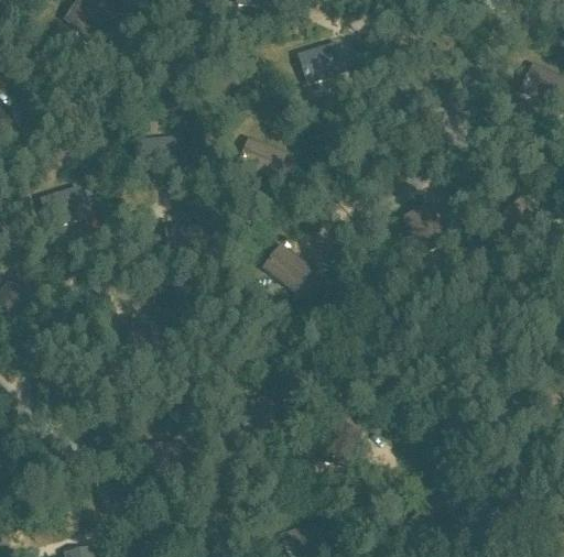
[(96,44),(115,19),(91,0),(77,0),(63,18),(96,44)]
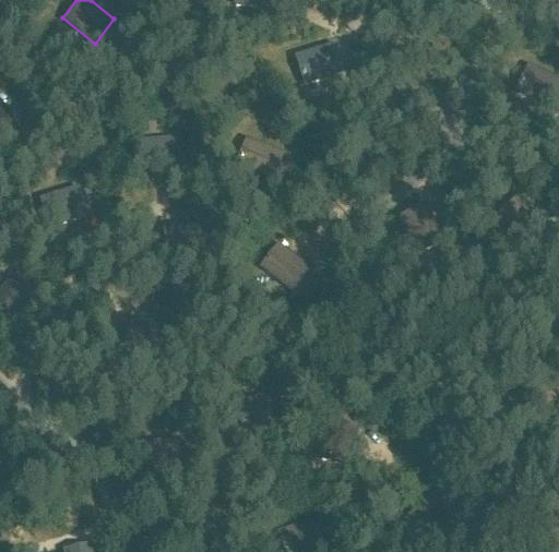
[(295,52),(304,82),(343,70),(334,40),(295,52)]
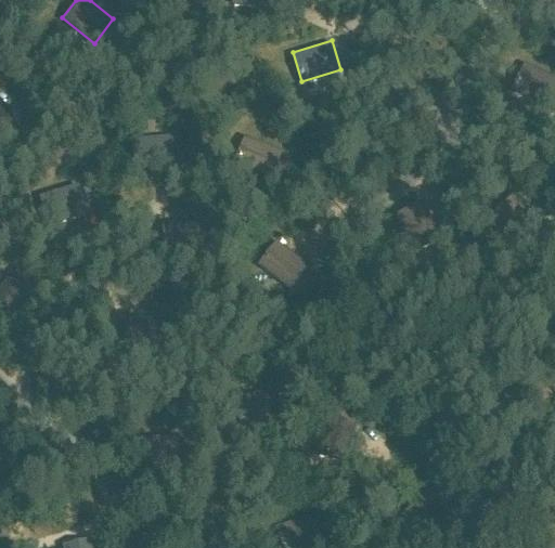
[(554,88),(554,74),(525,60),(512,88),(549,106),(554,88)]
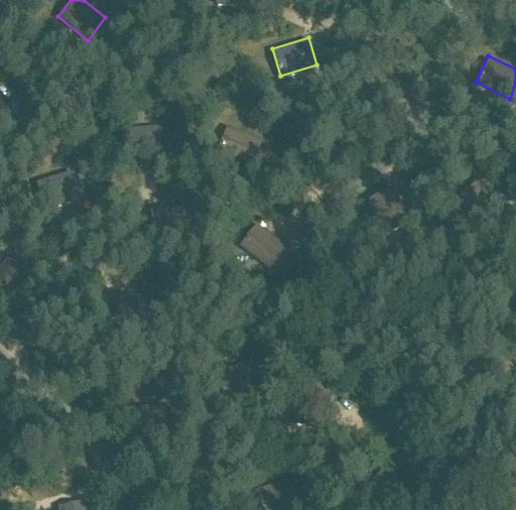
[(122,126),(125,155),(162,151),(159,123),(122,126)]
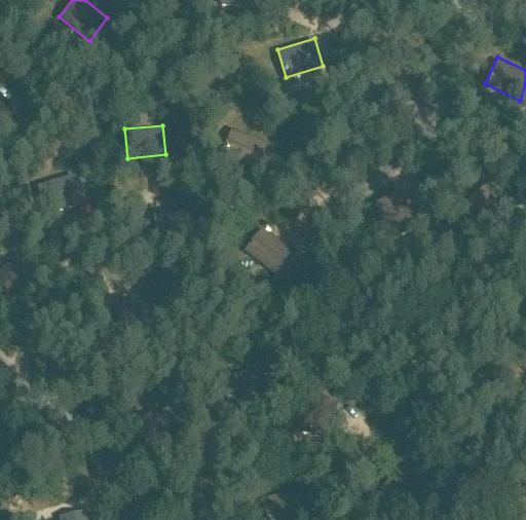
[(231,126),(221,154),(258,168),(267,140),(231,126)]
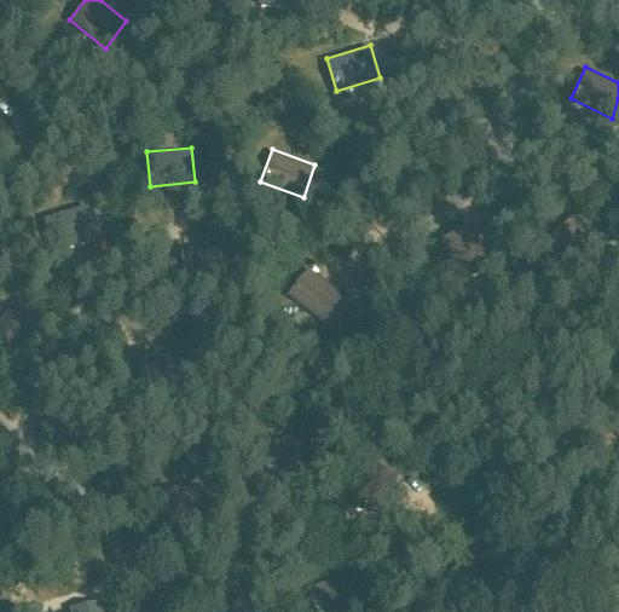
[(45,217),(56,248),(98,234),(86,202),(45,217)]
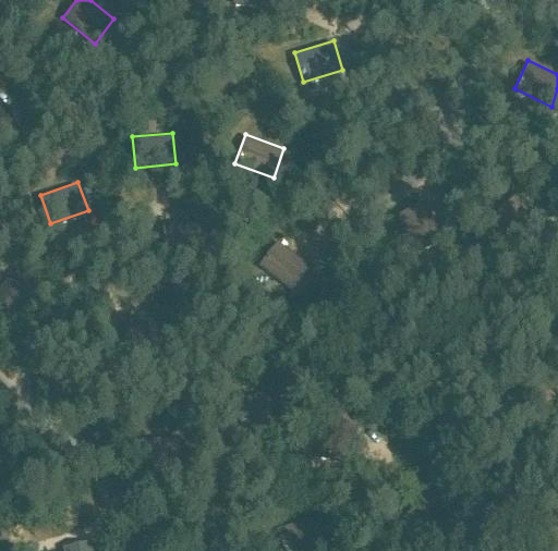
[(425,200),(397,213),(414,252),(443,235),(425,200)]
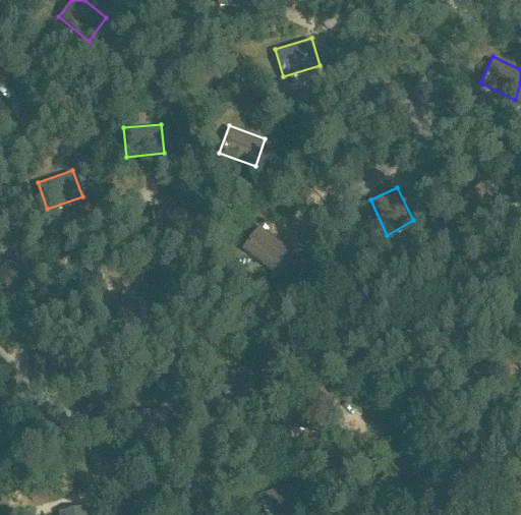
[(192,234),(190,206),(152,209),(154,237),(192,234)]
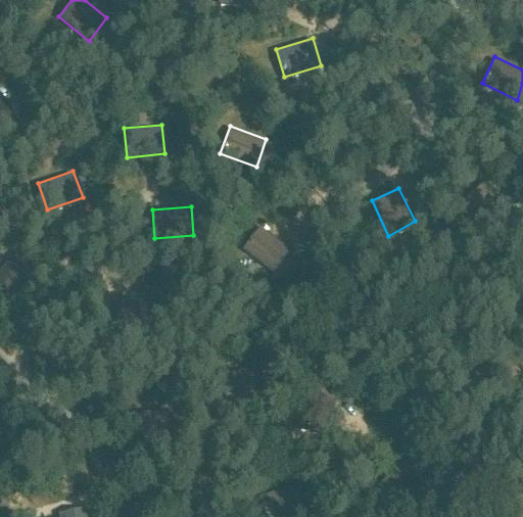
[(291,248),(260,225),(243,248),(274,272),(291,248)]
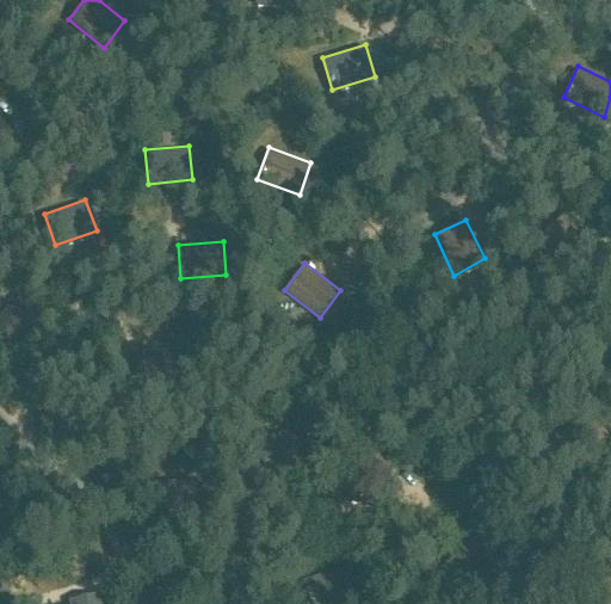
[(359,455),(349,498),(382,506),(392,462),(359,455)]
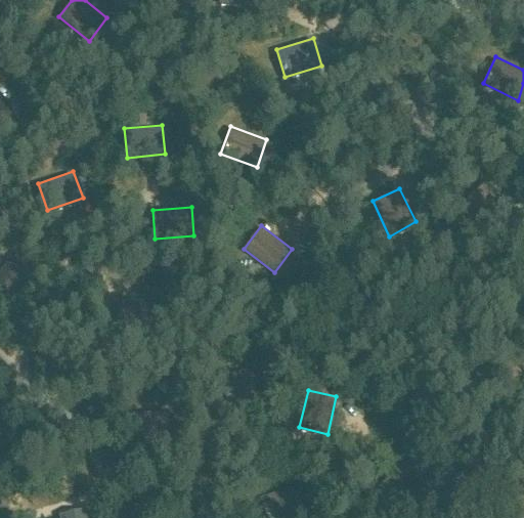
[(58,513),(59,517),(89,517),(88,507),(58,513)]
